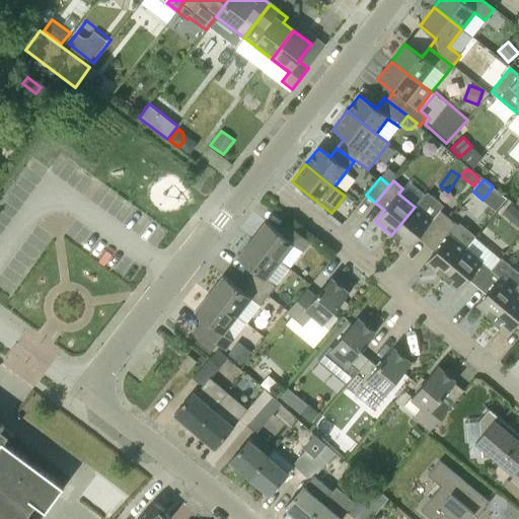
[(426,245),(449,217),(441,210),(445,206),(428,192),(415,207),(391,235),(408,248),(417,237),(426,245)]
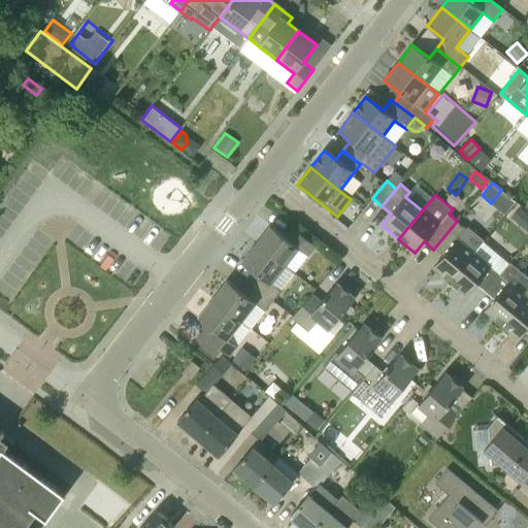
[(520,225),(527,215),(527,212),(520,206),(510,218),(520,225)]
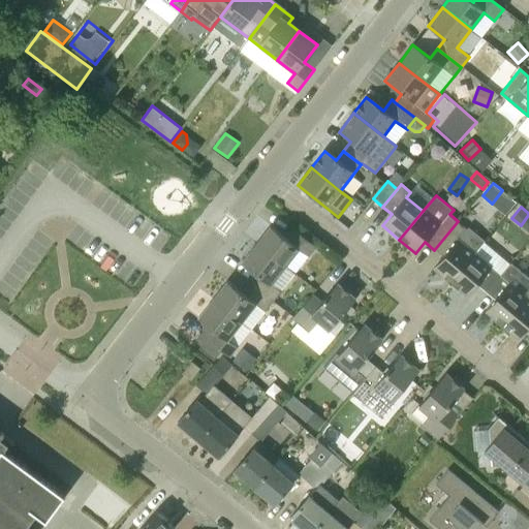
[(450,283),(474,254),(486,241),(468,226),(467,228),(458,221),(434,250),(443,257),(434,269),(450,283)]
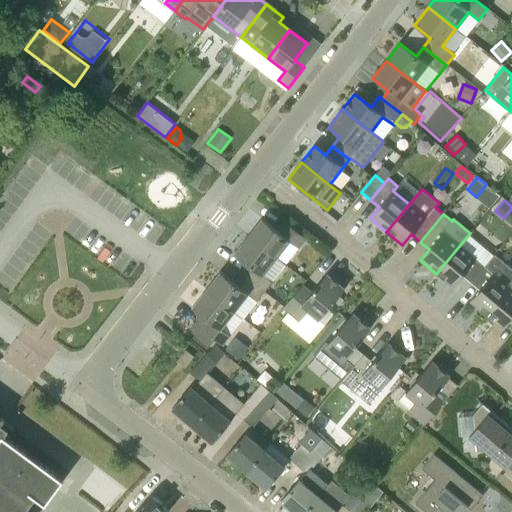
[(247,237),(275,258),(276,257),(286,264),(298,249),(305,239),(285,223),(278,232),(261,219),(247,237)]
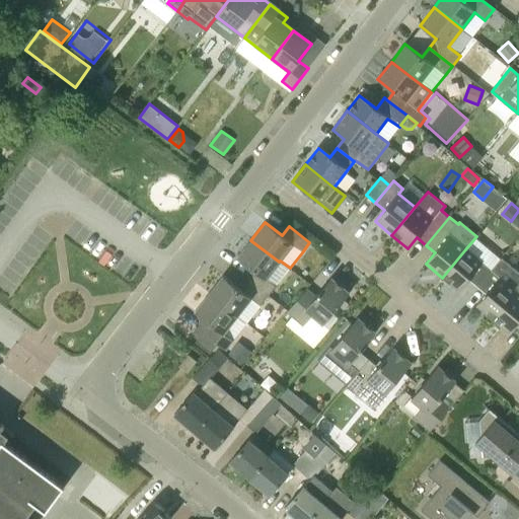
[(266,280),(279,262),(250,240),(237,257),(253,272),(246,281),(268,297),(275,287),(266,280)]
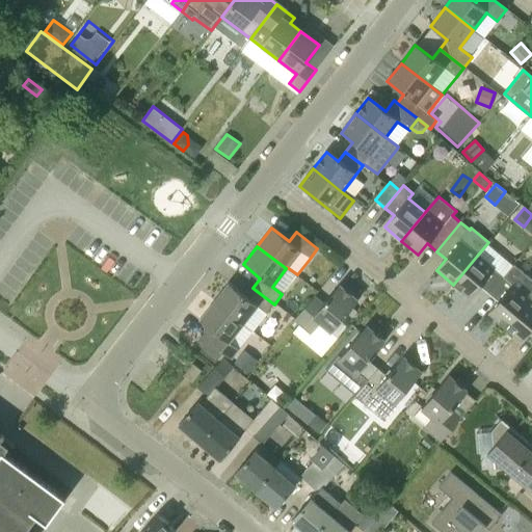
[(488,295),(503,277),(477,256),(453,285),(470,298),(479,287),(488,295)]
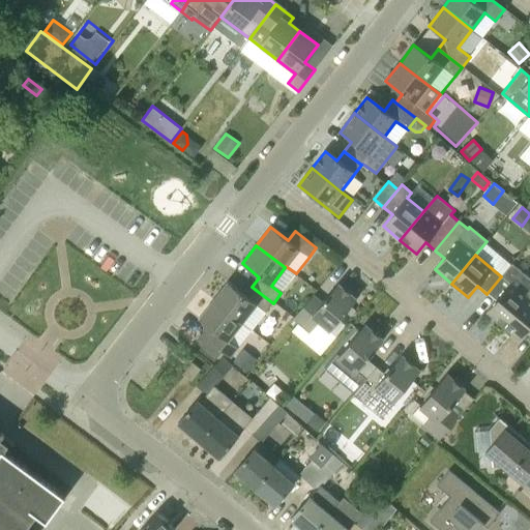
[(503,327),(527,298),(529,294),(529,277),(512,263),(501,276),(487,294),(496,301),(487,313),(503,327)]
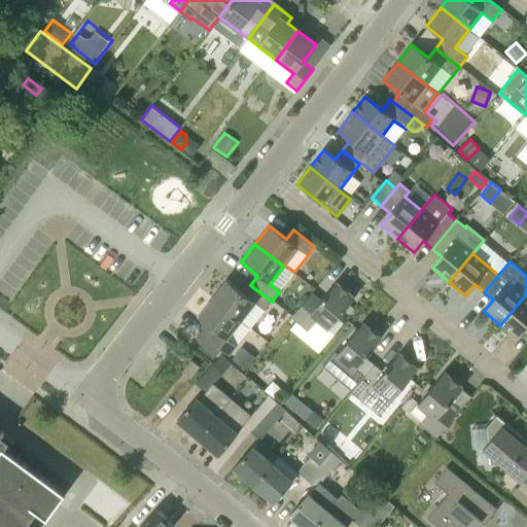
[(272,302),(250,285),(243,294),(225,281),(211,299),(240,321),(254,304),(264,311),(272,302)]
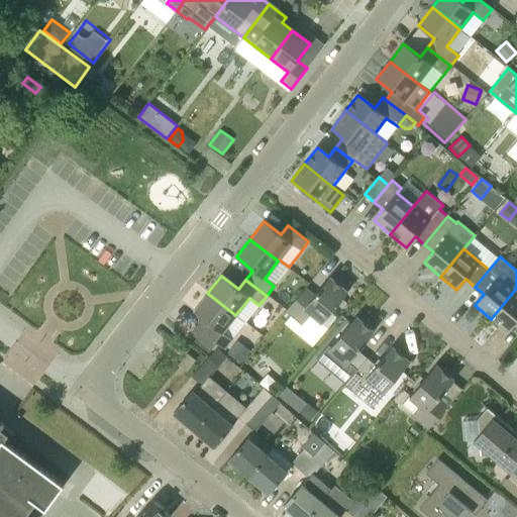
[(304,289),(287,309),(286,311),(302,325),(311,315),(321,323),(347,292),(329,277),(313,296),(304,289)]
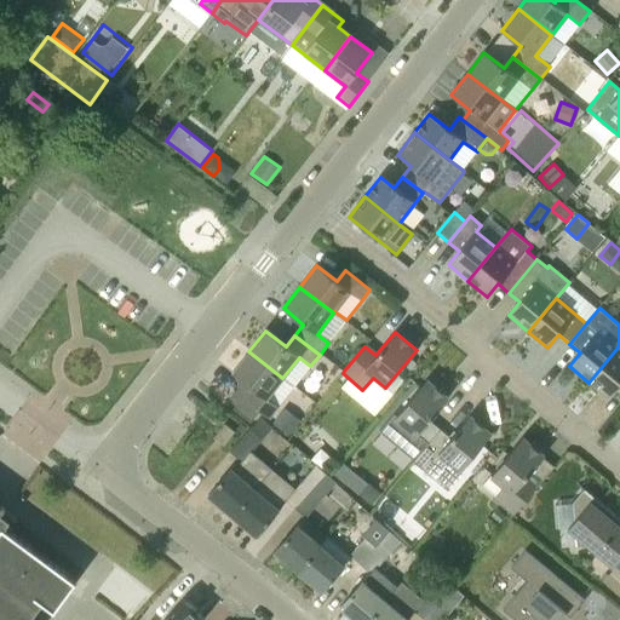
[(619,351),(616,349),(589,383),(608,399),(619,385),(619,351)]
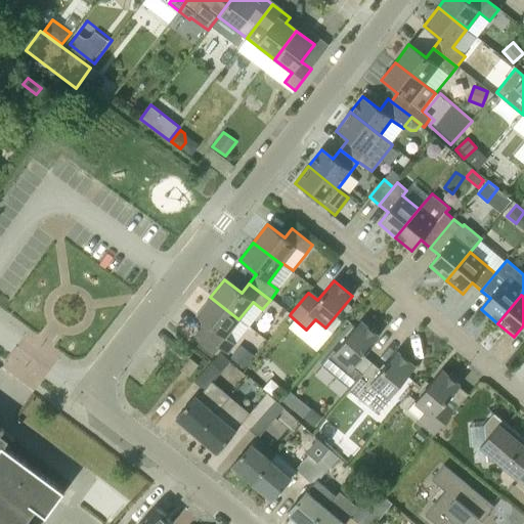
[(211,357),(218,348),(226,354),(234,344),(249,326),(238,319),(210,297),(197,315),(213,329),(207,337),(199,331),(190,342),(211,357)]
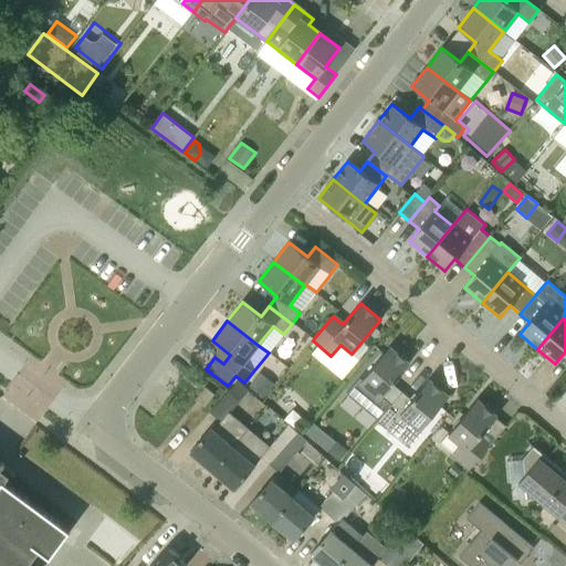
[(380,418),(401,394),(391,385),(409,364),(389,347),(360,381),(371,391),(363,402),(380,418)]
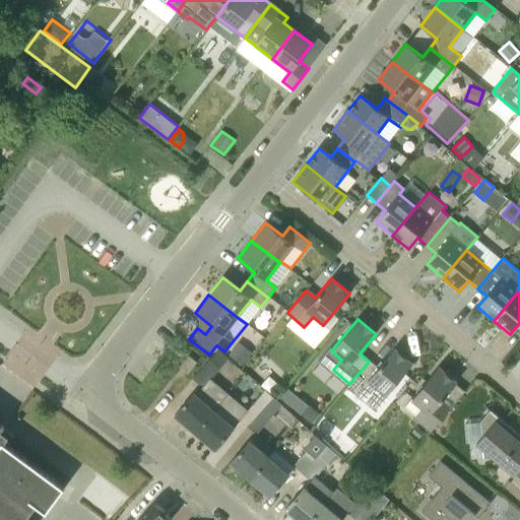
[(252,352),(239,341),(229,354),(242,365),(252,352)]
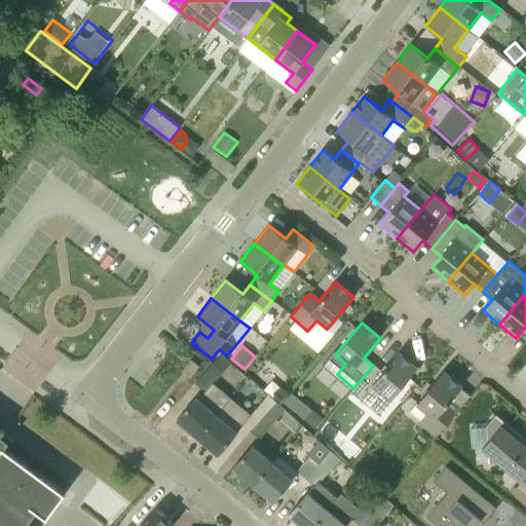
[(373,366),(353,388),(370,402),(379,391),(389,401),(416,369),(398,353),(381,373),(373,366)]
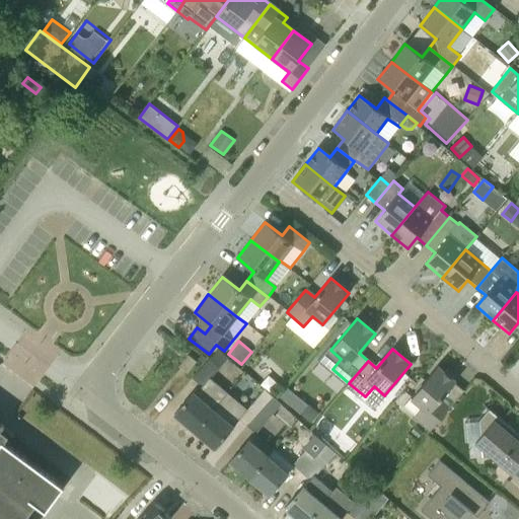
[(187,374),(196,362),(188,356),(178,367),(187,374)]
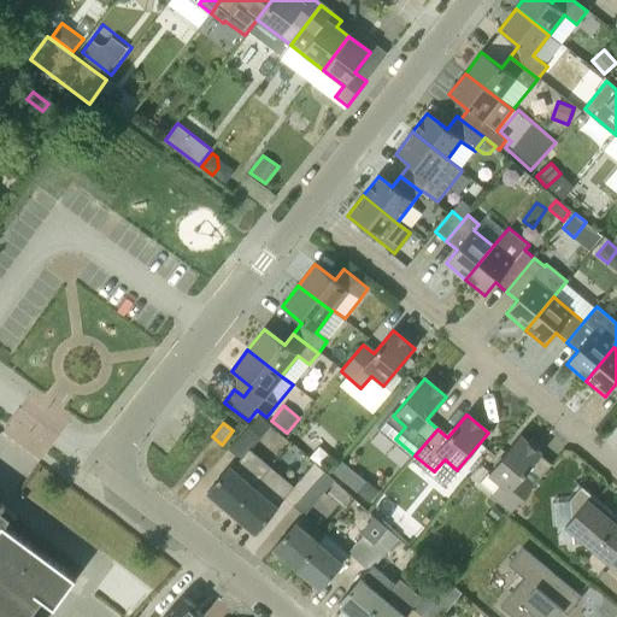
[(253,487),(271,466),(251,448),(260,436),(248,425),(228,448),(240,460),(233,469),(229,466),(206,493),(230,515),(253,487)]
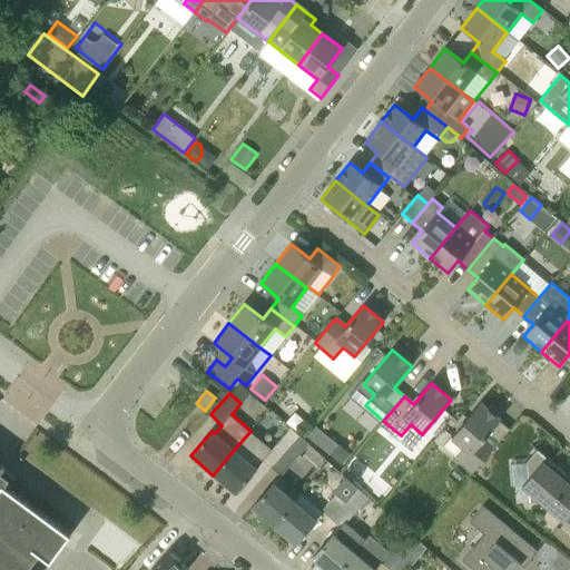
[(471,474),(492,450),(482,441),(500,420),(480,403),(451,438),(463,448),(453,459),(471,474)]
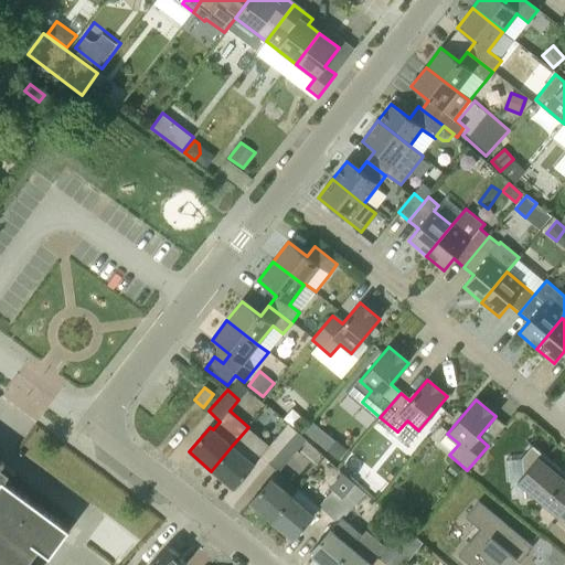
[(269,465),(297,432),(288,424),(269,445),(248,427),(232,446),(211,471),(232,490),(254,465),(254,464),(259,456),(269,465)]
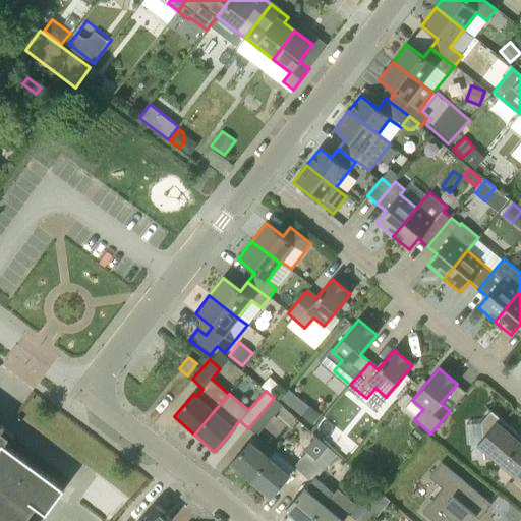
[(274,398),(248,428),(256,436),(270,421),(282,407),(283,405),(274,398)]
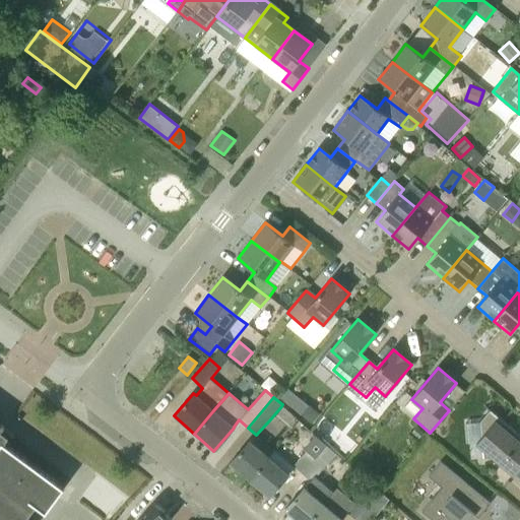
[(308,405),(300,415),(311,425),(320,413),(309,404),(308,405)]
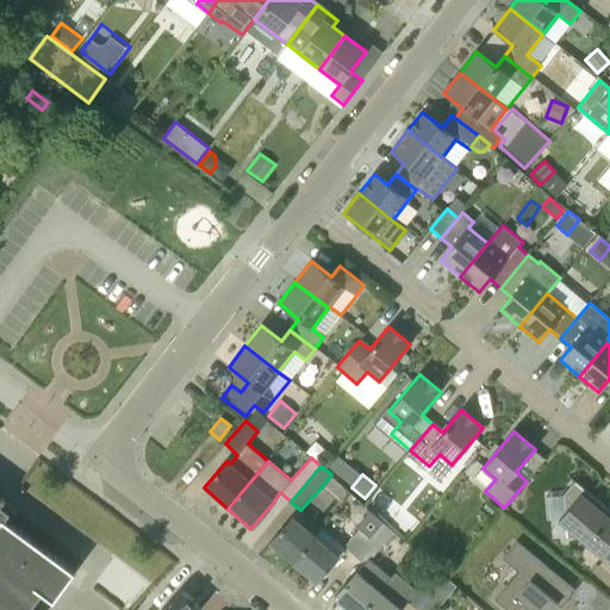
[(603,558),(609,548),(609,511),(574,483),(564,496),(565,512),(558,521),(567,528),(568,539),(578,537),(603,558)]
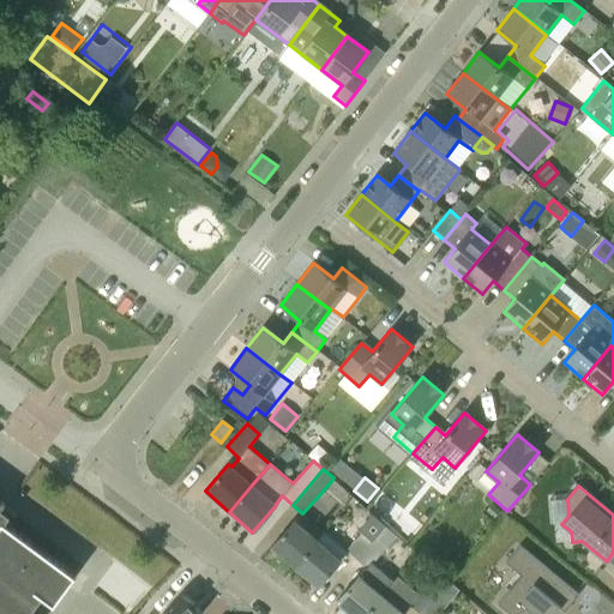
[(29,613),(43,596),(54,605),(76,575),(5,522),(12,511),(13,512),(14,513),(14,515),(16,516),(17,515),(16,513),(14,511),(13,509),(11,507),(8,506),(6,505),(2,504),(0,503),(0,613),(29,613)]
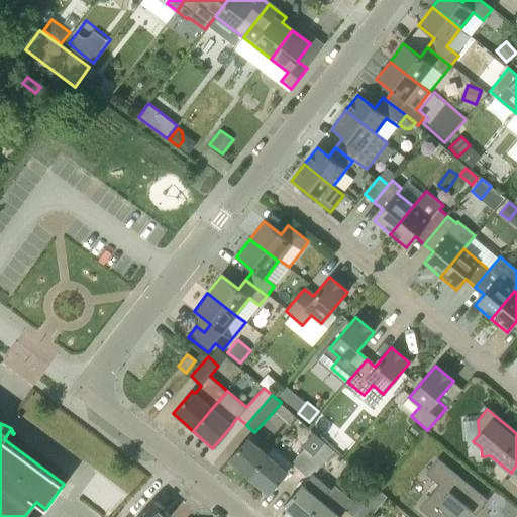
[(421,430),(414,424),(409,430),(416,436),(421,430)]
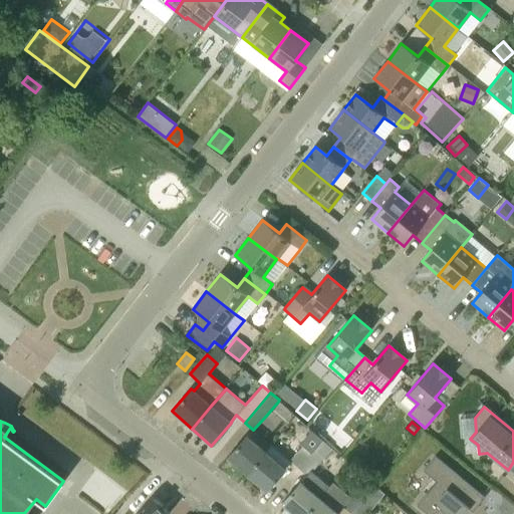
[(290,461),(298,469),(311,453),(323,440),(314,433),(313,434),(303,446),(290,461)]
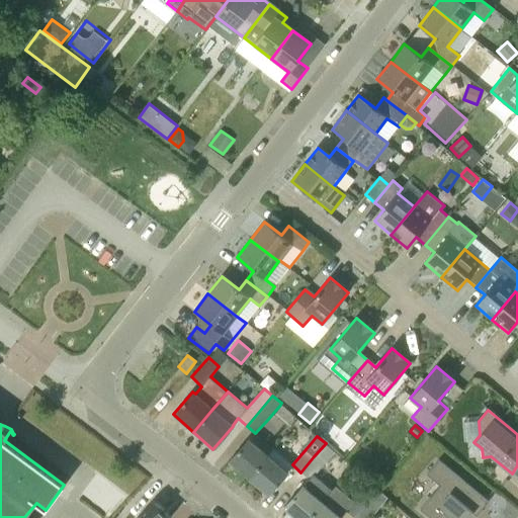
[(248,479),(267,455),(248,439),(229,461),(248,479)]
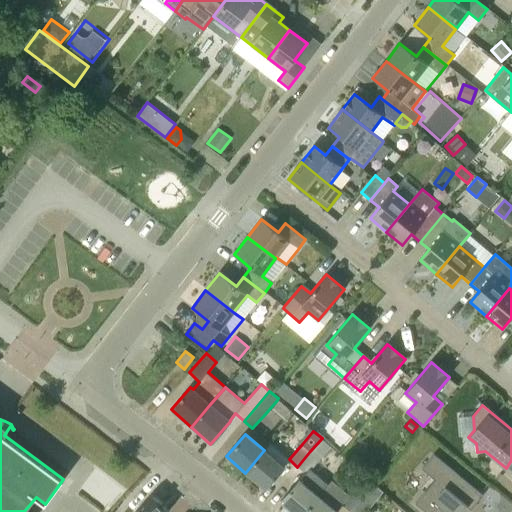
[(304,511),(318,496),(328,484),(310,470),(330,446),(322,438),(297,467),(305,472),(280,502),(291,511),(304,511)]
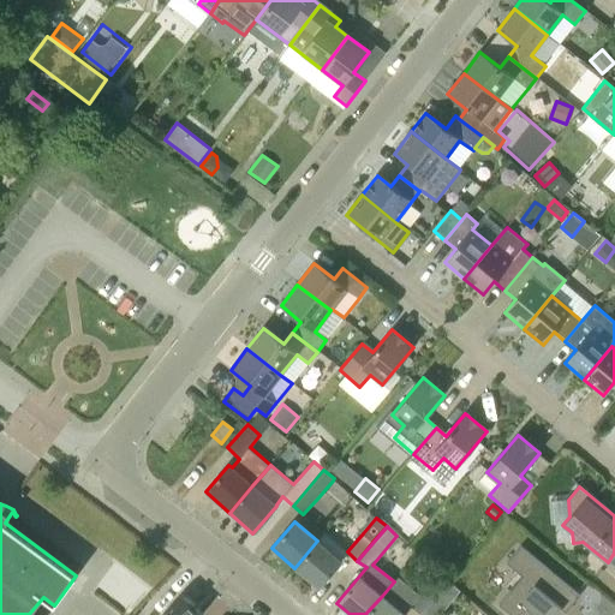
[(318,589),(341,561),(340,560),(346,551),(326,532),(317,541),(294,568),(318,589)]
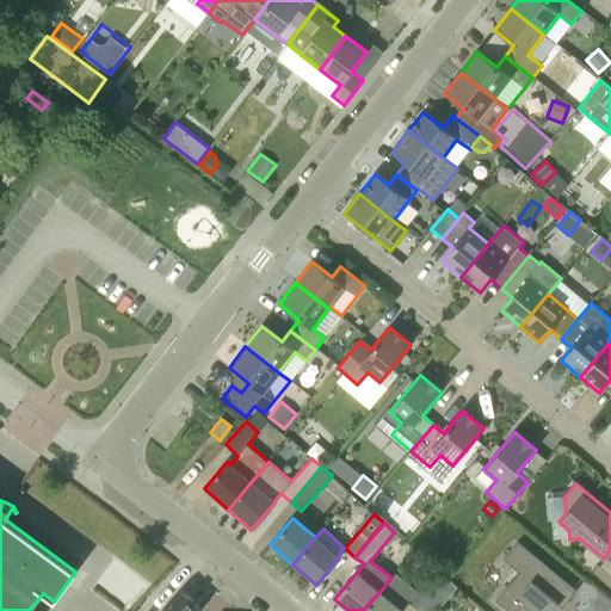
[(562,610),(575,593),(517,544),(503,561),(518,574),(495,603),(505,610),(553,610),(557,606),(562,610)]
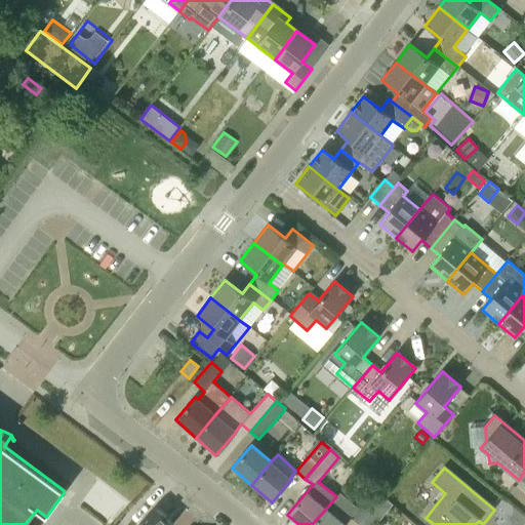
[(357,524),(358,524),(382,497),(374,489),(359,507),(340,491),(336,496),(326,509),(312,524),(346,524),(345,524),(349,518),(357,524)]
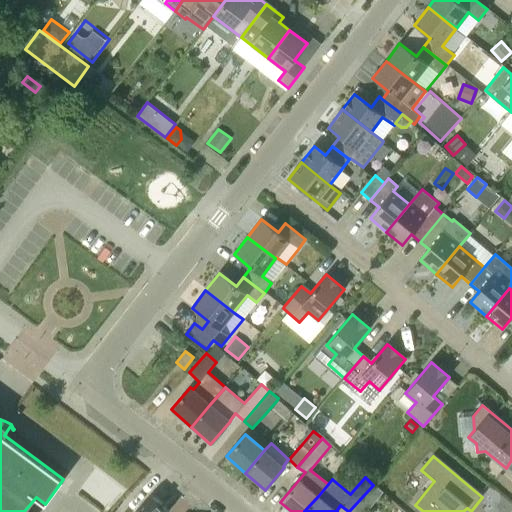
[(373,485),(349,511),(366,511),(383,493),(373,485)]
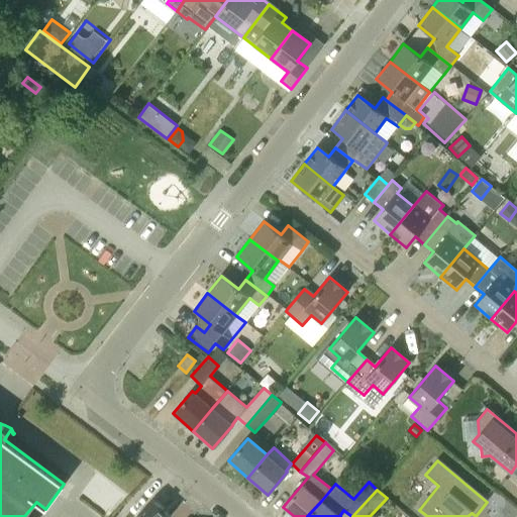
[(169,516),(172,514),(156,499),(135,516),(169,516)]
